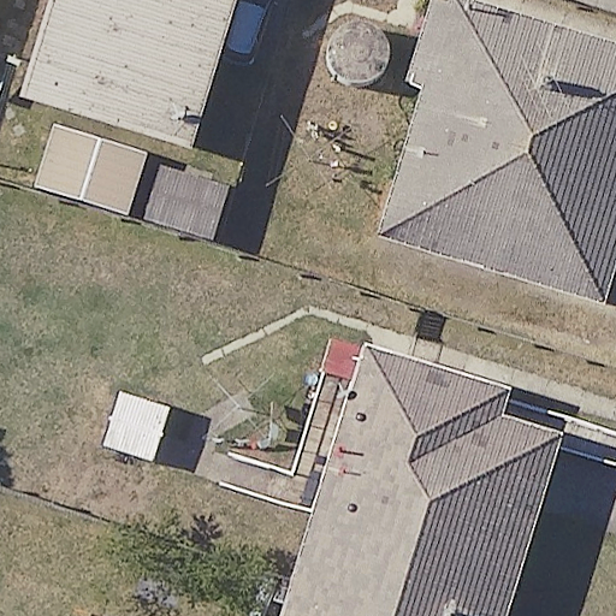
[(51,0),(22,96),(194,148),(237,0),(51,0)]
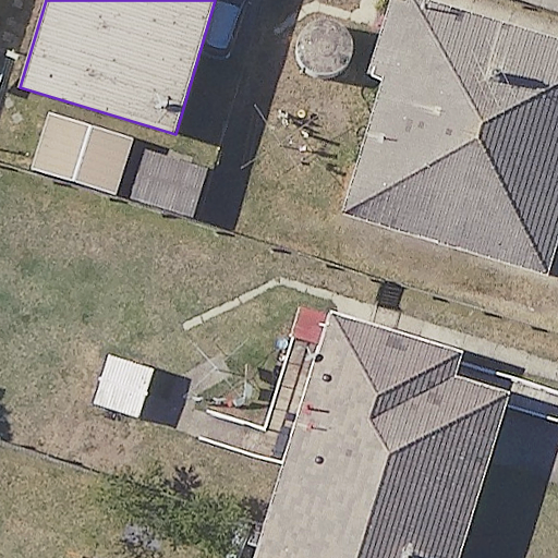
[(348,99),(377,36),(313,8),(284,70),(348,99)]
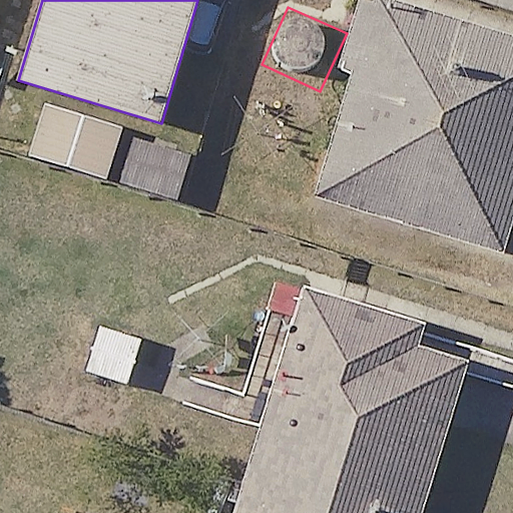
[(512,222),(512,46),(375,7),(321,201),(505,253),(512,222)]
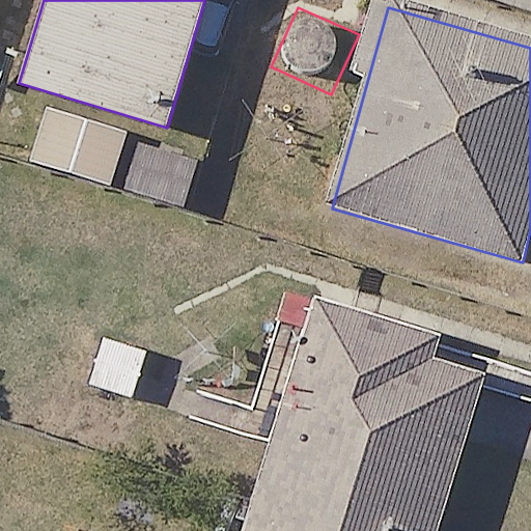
[(103,315),(80,390),(144,409),(167,334),(103,315)]
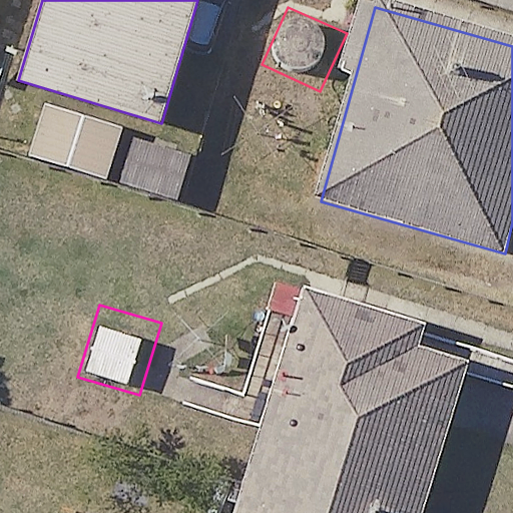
[(240,512),(420,512),(468,361),(305,310),(240,512)]
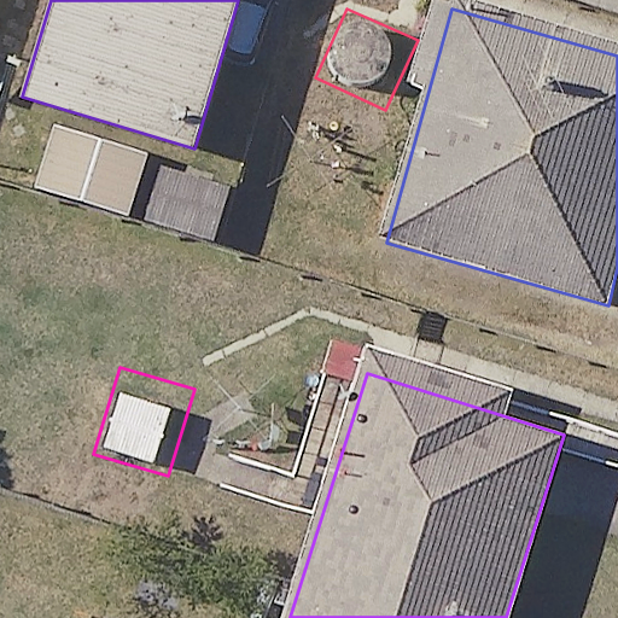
All buildings are outlined.
